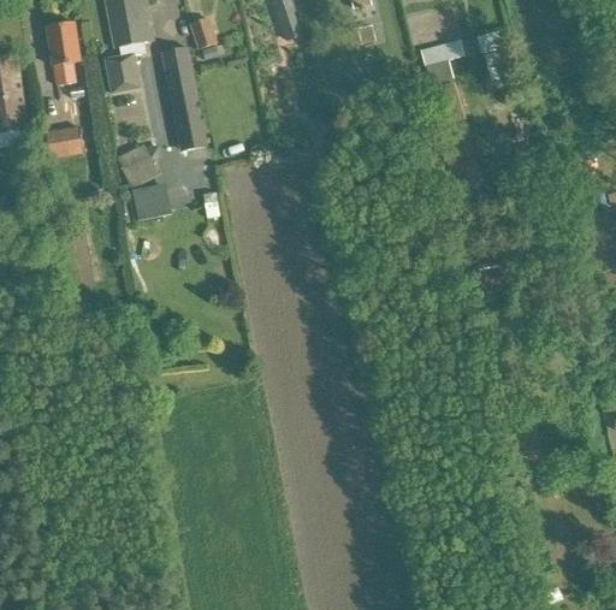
[(106,0),(116,47),(120,46),(122,55),(106,58),(112,92),(141,87),(135,54),(143,52),(141,41),(154,39),(146,0),(106,0)]
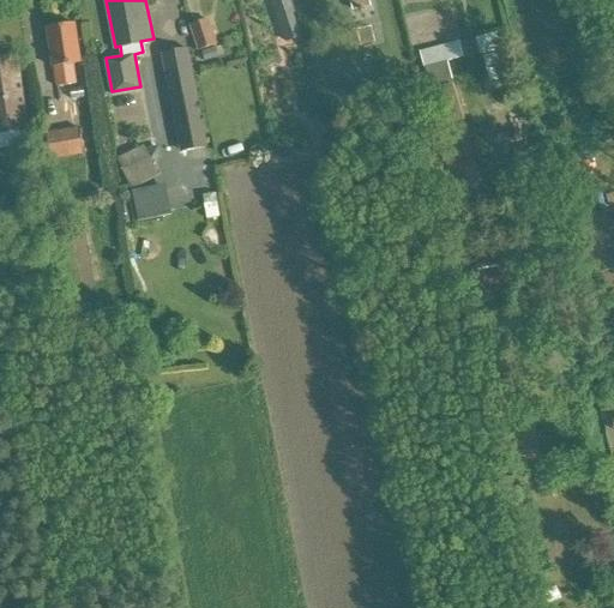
[(271,0),(277,14),(294,10),(290,0),(271,0)]
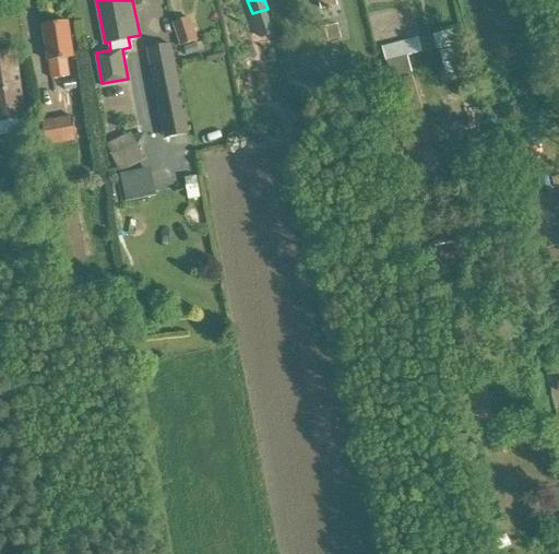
[(181,44),(197,38),(189,15),(174,21),(181,44)]
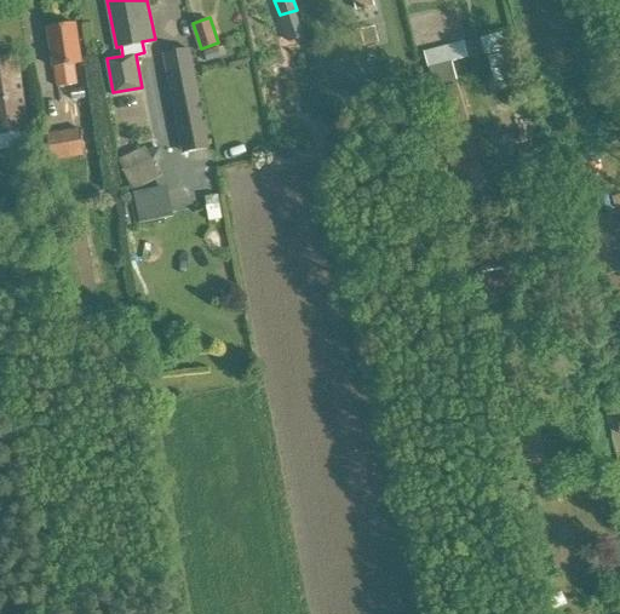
[(74,62),(81,61),(75,21),(47,26),(53,64),(55,64),(57,85),(76,81),(74,62)]
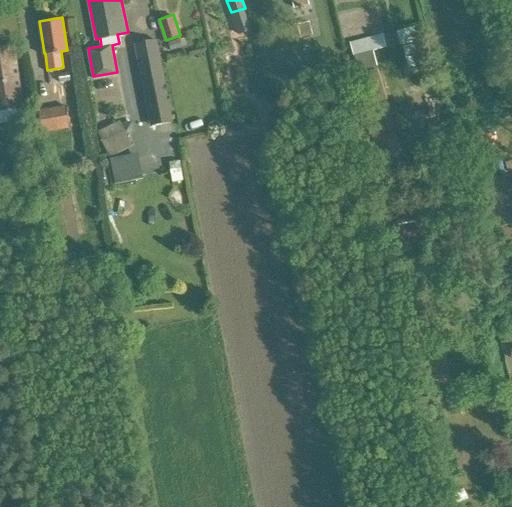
[(297,22),(301,35),(312,32),(314,38),(321,37),(318,27),(311,29),(309,19),(297,22)]
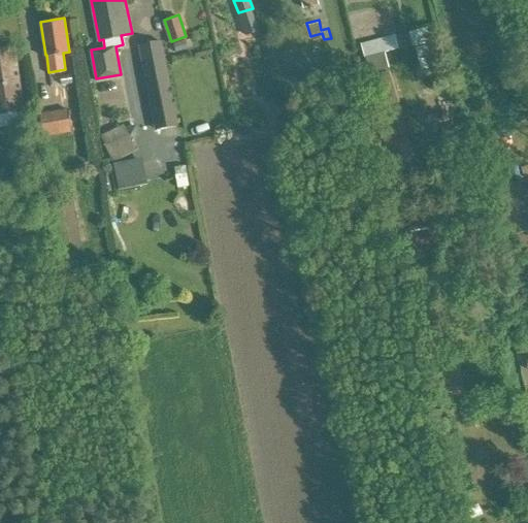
[(363,55),(403,44),(399,31),(360,41),(363,55)]
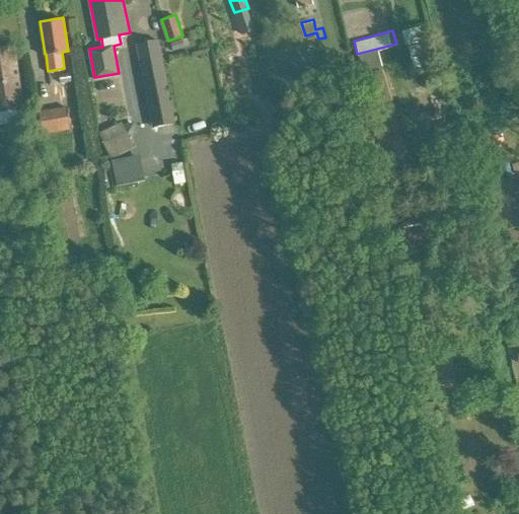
[(158,40),(137,44),(148,101),(157,99),(162,124),(174,122),(158,40)]
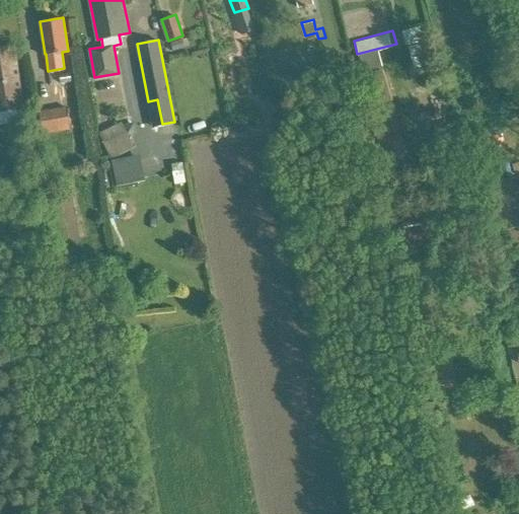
[(24,105),(15,45),(0,47),(0,123),(26,119),(24,105)]
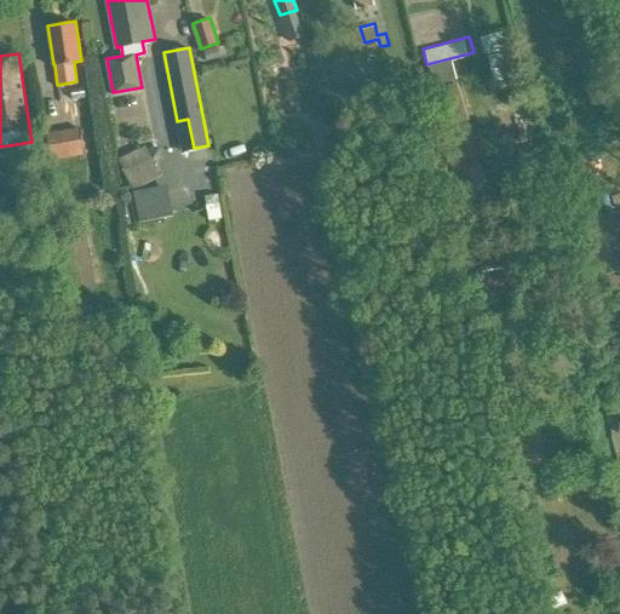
[(457,78),(452,59),(428,67),(432,84),(457,78)]
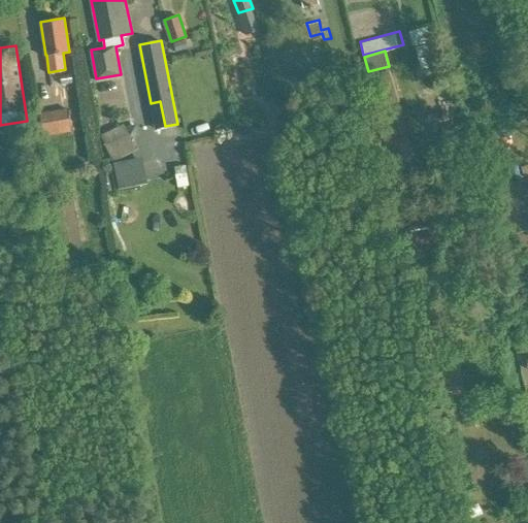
[(398,101),(389,70),(368,76),(378,107),(398,101)]
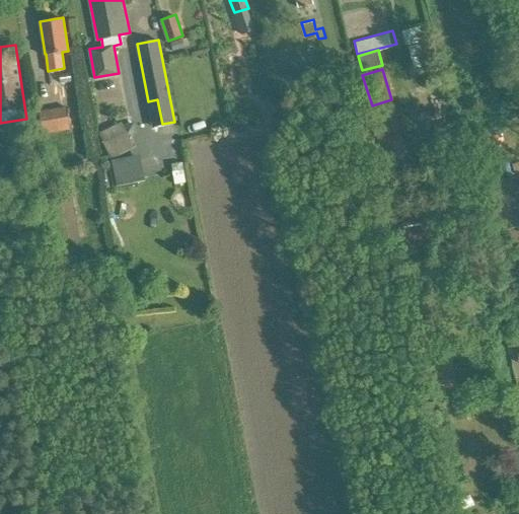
[(67,106),(40,111),(43,133),(71,129),(67,106)]
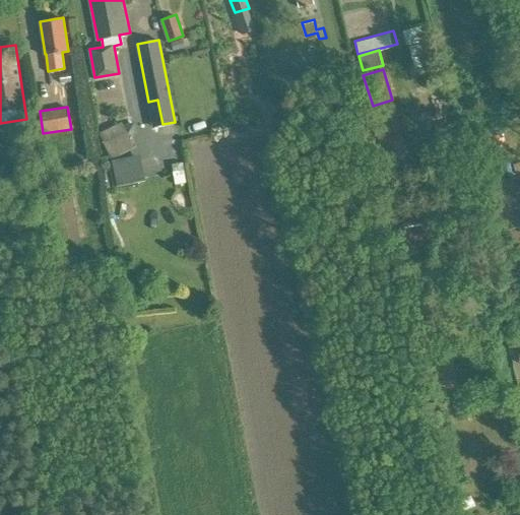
[(121,123),(98,133),(109,157),(132,147),(121,123)]
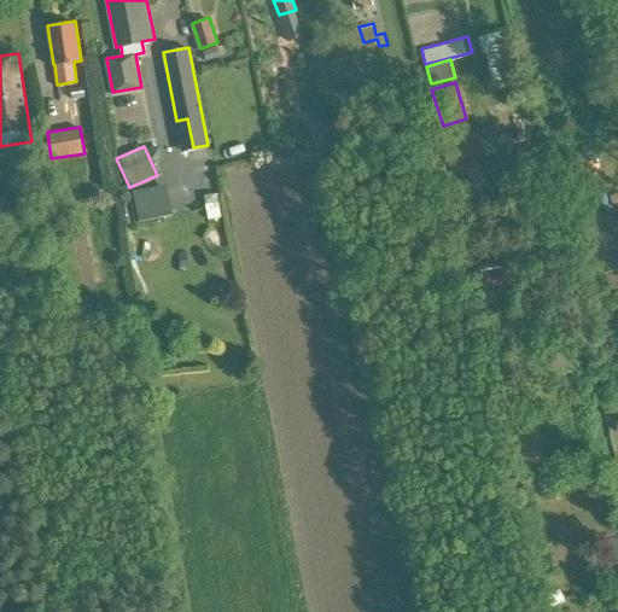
[(132,190),(139,220),(173,211),(167,182),(132,190)]
